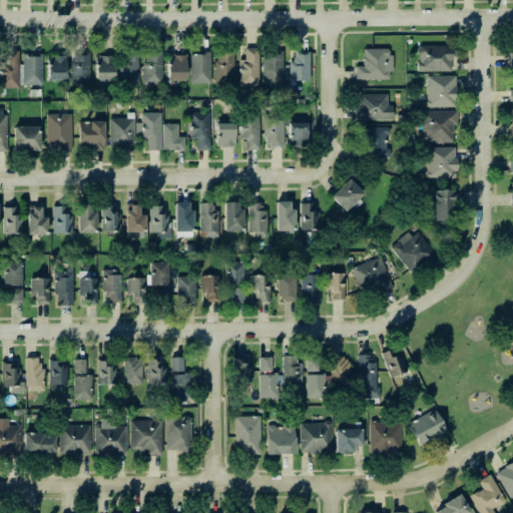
[(417,71),(453,72),(453,46),(417,45),(417,71)]
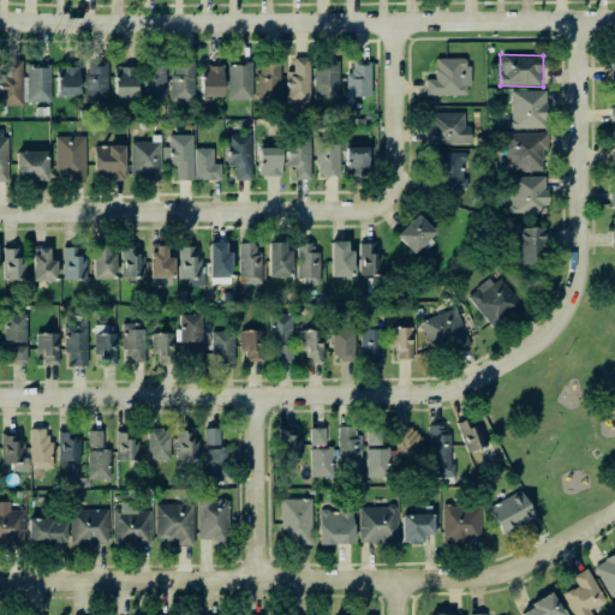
[(309,105),(310,58),(293,58),(293,72),(287,72),(286,103),(309,105)]
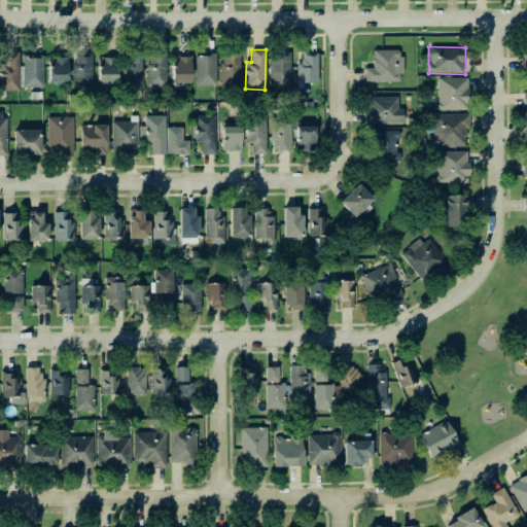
[(365,82),(402,81),(401,50),(373,50),(373,68),(364,68),(365,82)]
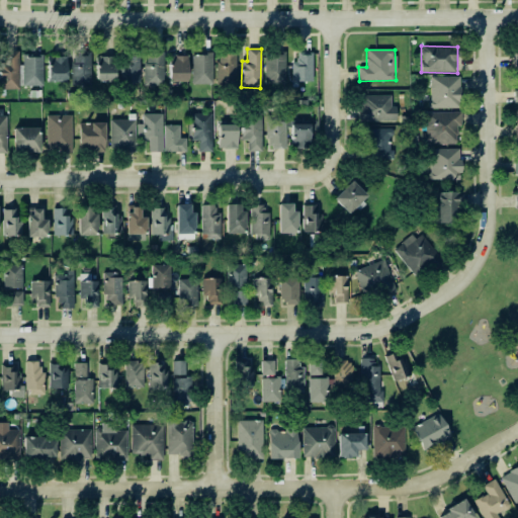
[(0,89),(18,90),(19,52),(6,52),(6,66),(0,65),(0,89)]
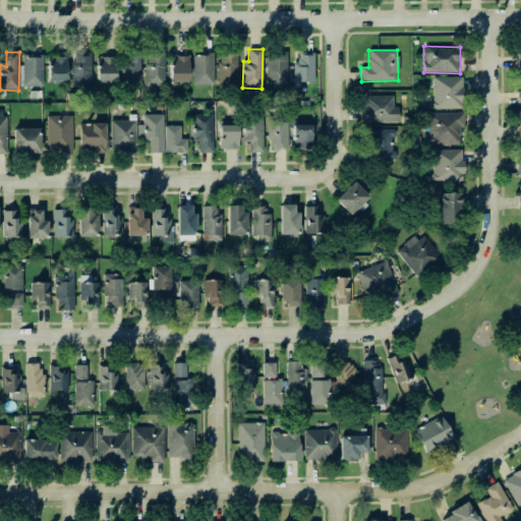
[(165,52),(145,52),(145,85),(165,87),(165,52)]
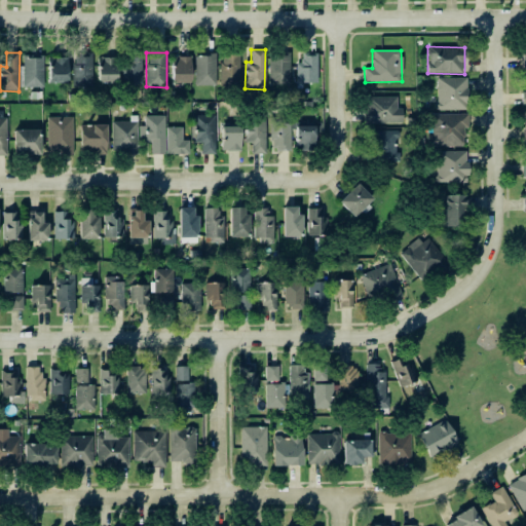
[(317,82),(317,53),(302,53),(302,63),(296,63),(296,83),(317,82)]
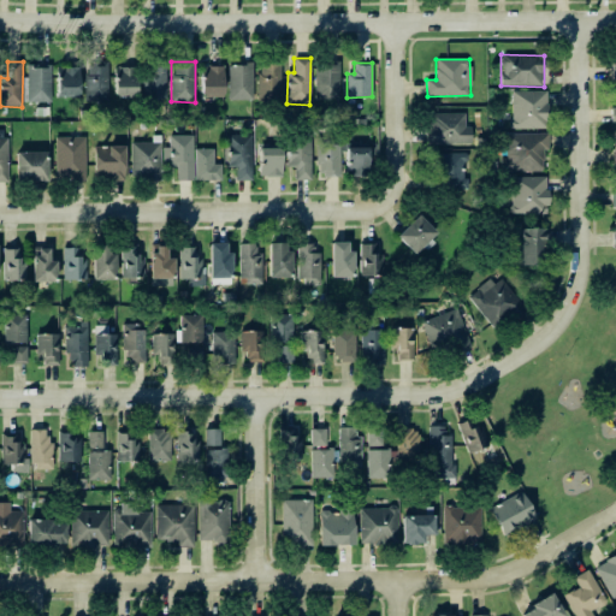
[(24,102),(51,102),(51,64),(24,64),(24,102)]
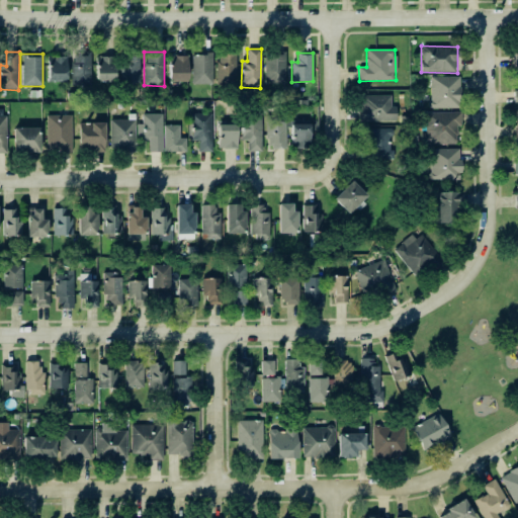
[(72,86),(90,86),(91,54),(72,54),(72,86)]
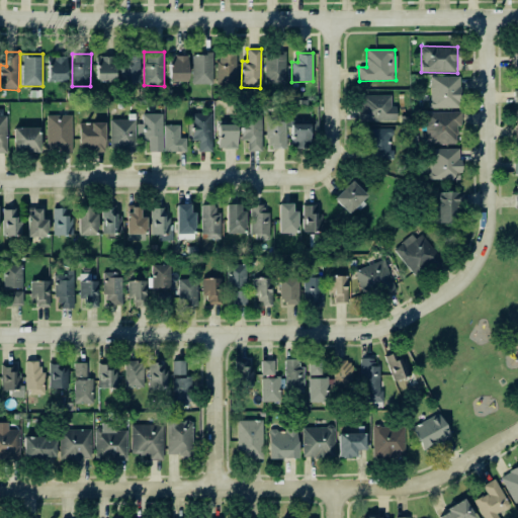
[(192,84),(212,84),(212,54),(192,54),(192,84)]
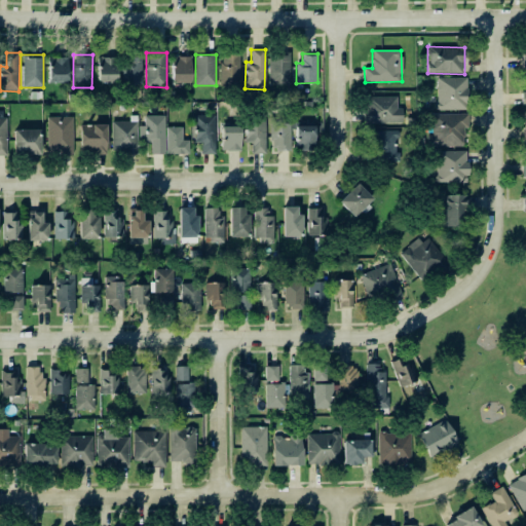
[(239,54),(220,54),(220,86),(240,86),(239,54)]
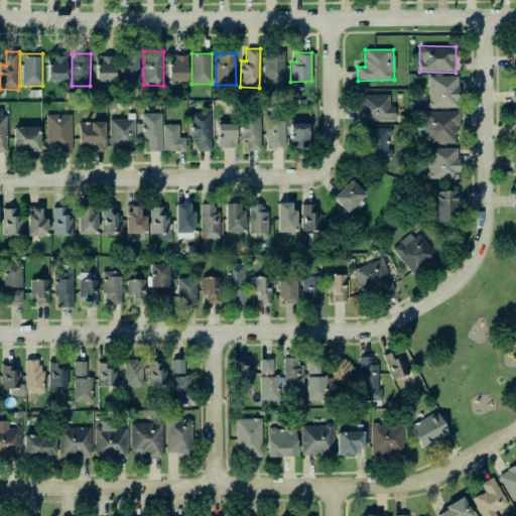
[(264,84),(284,84),(284,53),(264,53),(264,84)]
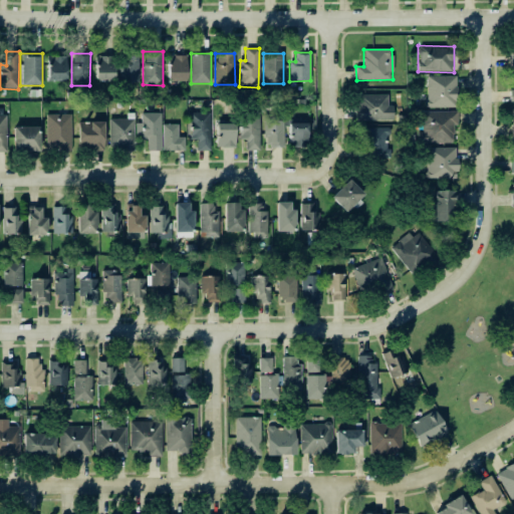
[(119,82),(140,81),(139,55),(126,56),(126,63),(119,63),(119,82)]
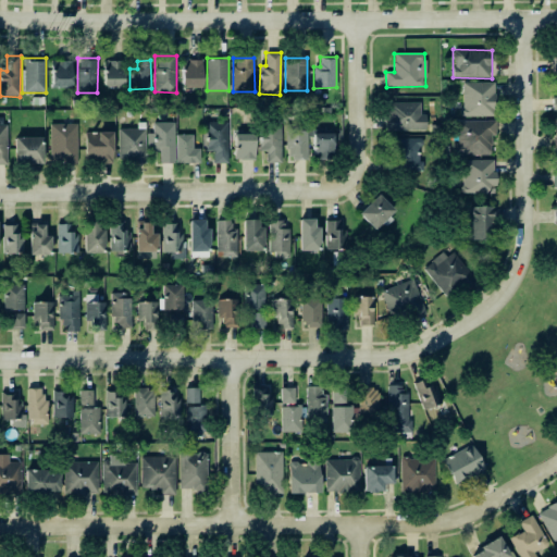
[(201,87),(202,60),(182,60),(181,87),(201,87)]
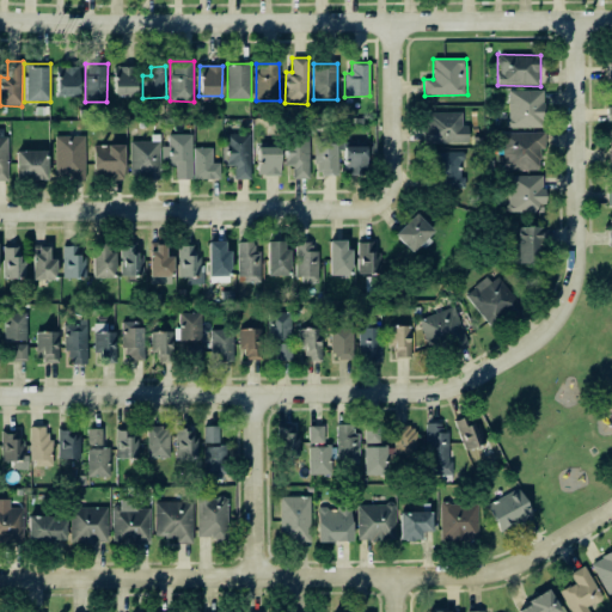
[(78,67),(55,67),(56,97),(79,96),(78,67)]
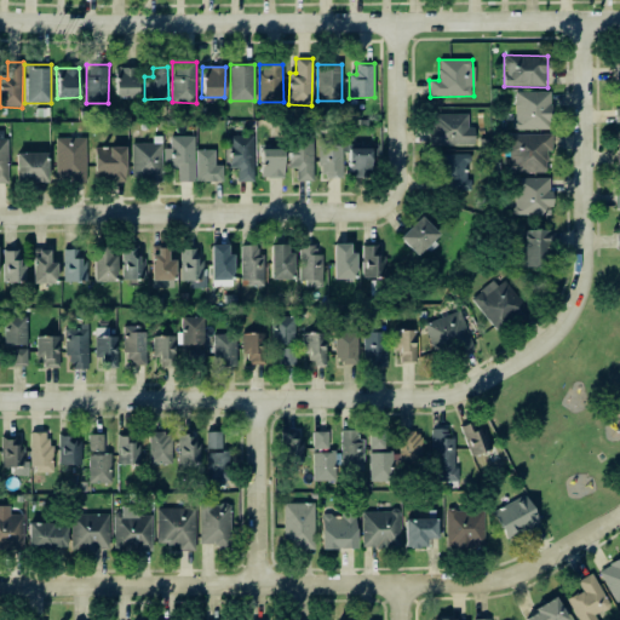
[(138,98),(138,68),(115,68),(115,98),(138,98)]
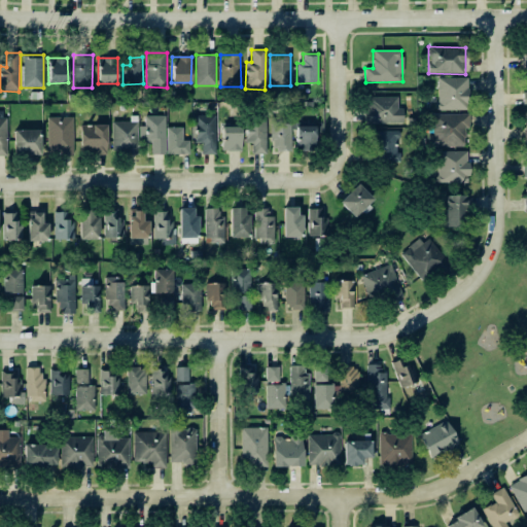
[(437,110),(468,109),(467,77),(436,78),(437,110)]
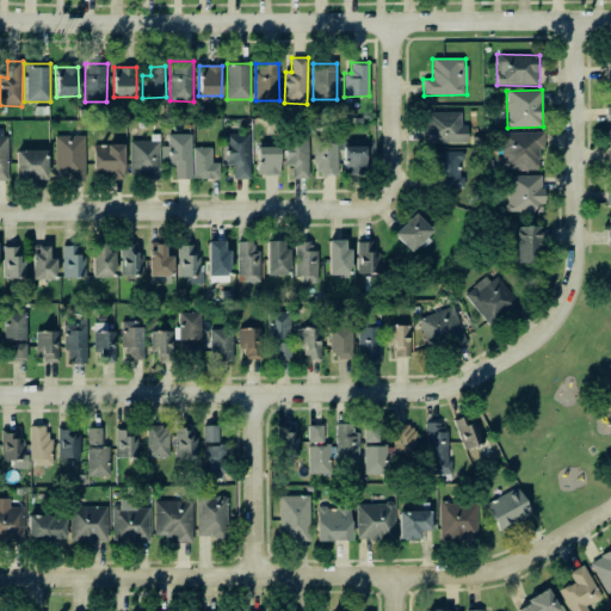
[(467,142),(467,127),(461,127),(461,112),(425,113),(425,143),(467,142)]
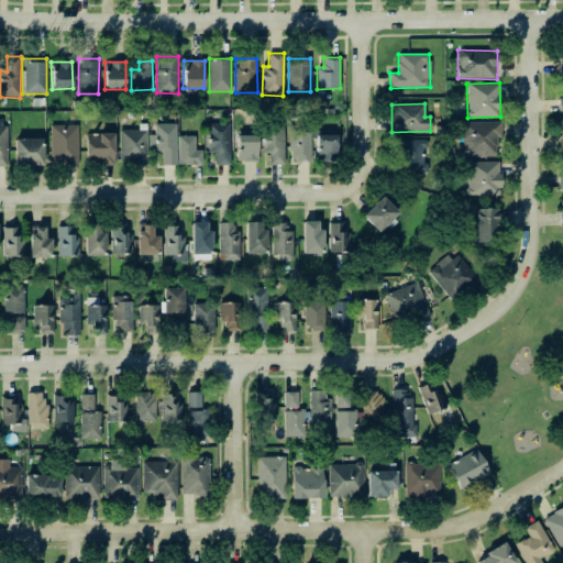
[(553,120),(562,120),(562,151),(553,152),(553,120)]
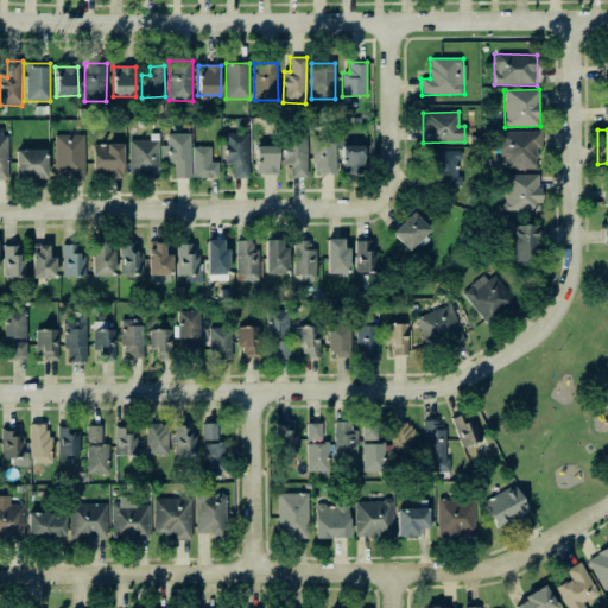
[(542,132),(500,133),(500,157),(494,157),(494,170),(536,169),(536,149),(542,147),(542,132)]
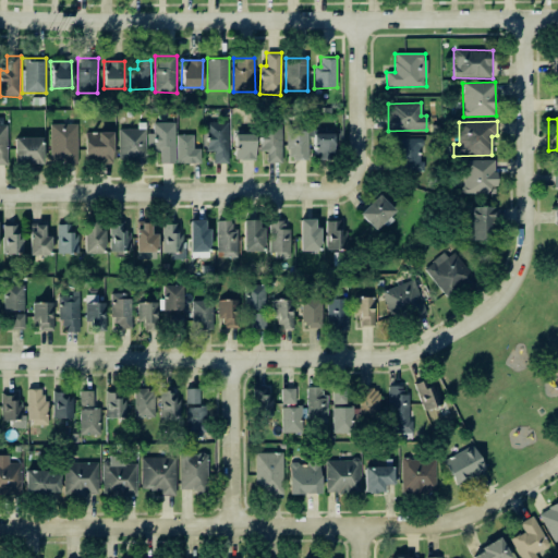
[(176,122),(154,123),(154,133),(148,134),(148,149),(160,149),(161,164),(176,164),(176,122)]
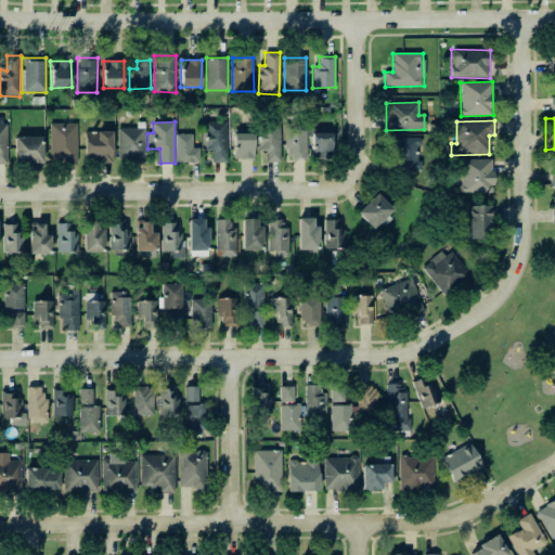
[(213,163),(228,163),(227,121),(206,123),(207,151),(213,151),(213,163)]
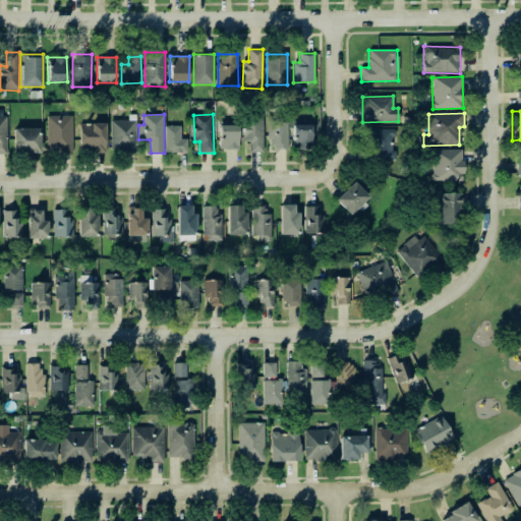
[(263,114),(243,115),(244,141),(249,141),(249,153),(264,152),(263,114)]
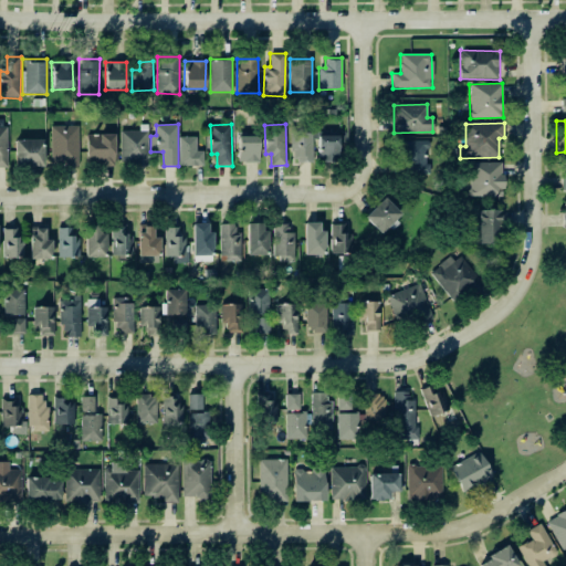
[(80,126),(51,125),(50,166),(79,167),(80,126)]
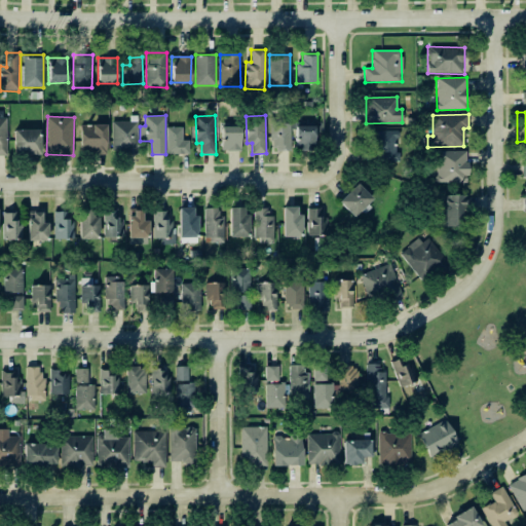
[(111,122),(112,154),(138,153),(137,121),(111,122)]
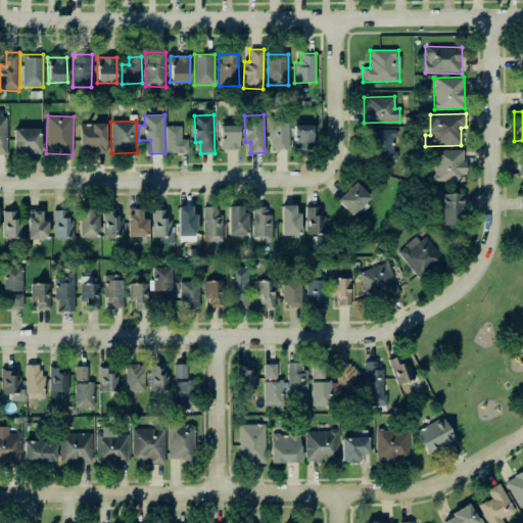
[(288,150),(289,122),(270,121),(269,150),(288,150)]
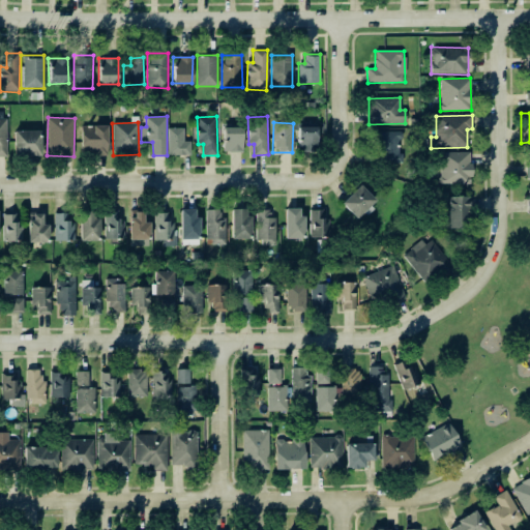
[(107,125),(81,126),(81,155),(108,155),(107,125)]
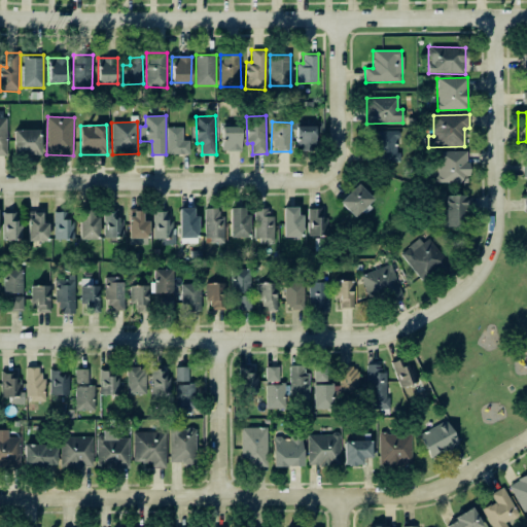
[(315,126),(295,126),(294,151),(315,151),(315,126)]
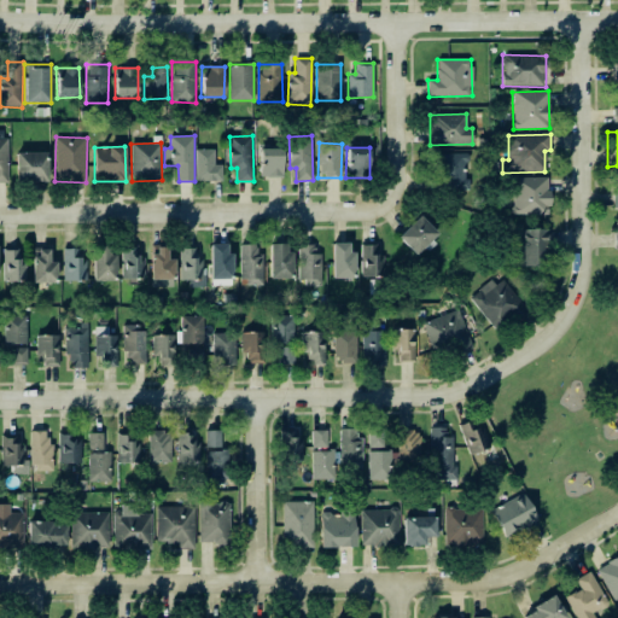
[(193,149),(193,180),(220,180),(220,164),(211,164),(211,149),(193,149)]
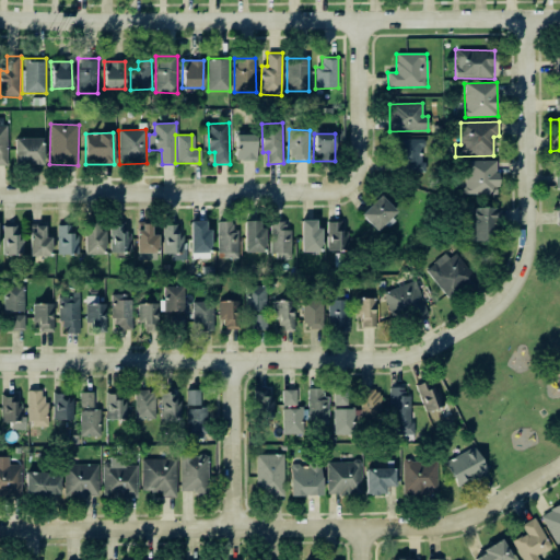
[(256,135),(235,135),(236,161),(256,161),(256,135)]
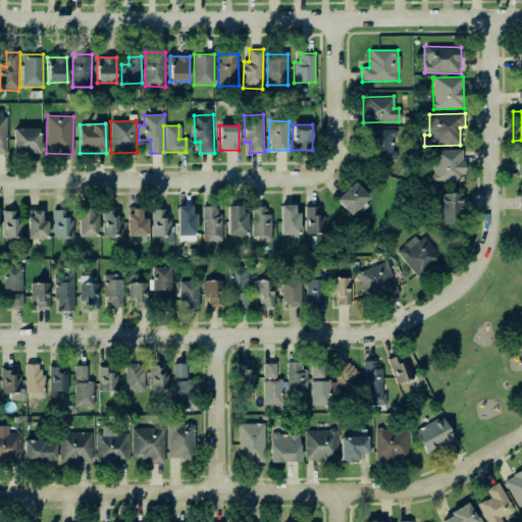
[(41,153),(40,128),(13,129),(14,154),(41,153)]
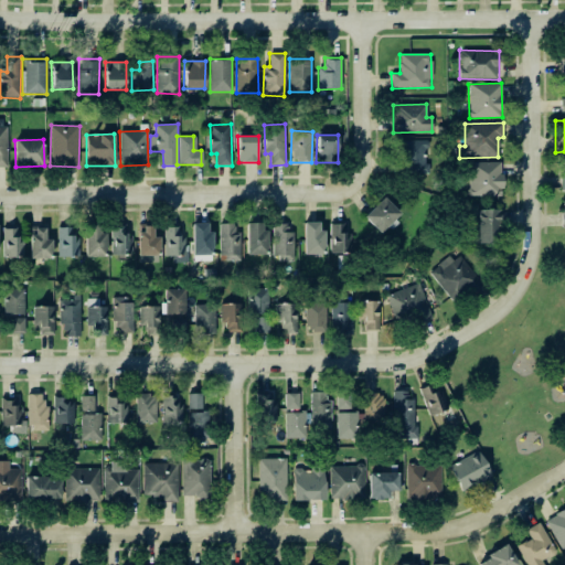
[(391,159),(391,172),(429,173),(429,163),(426,163),(427,140),(400,140),(400,159),(391,159)]
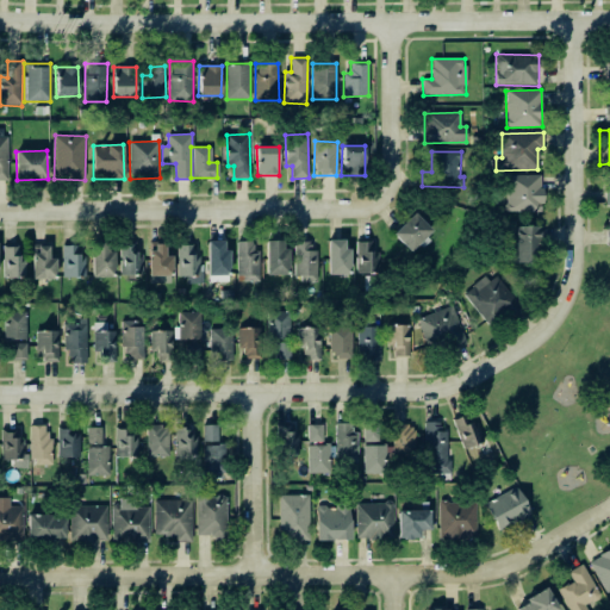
[(541,175),(505,175),(506,212),(542,212),(541,175)]
